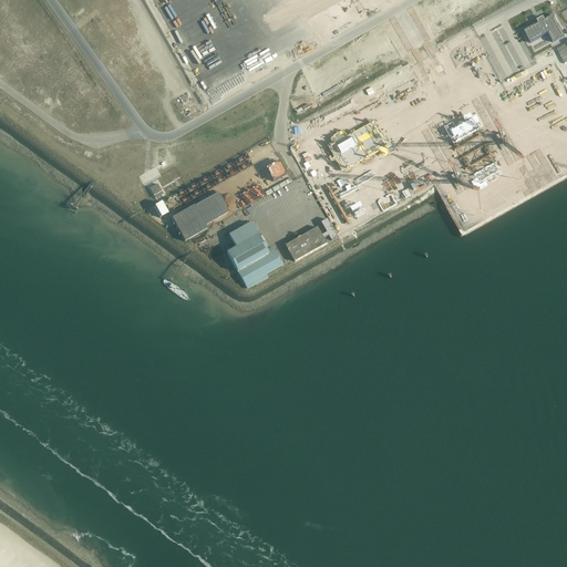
[(176,0),(148,18),(152,21),(148,23),(154,31),(204,0),(176,0)]
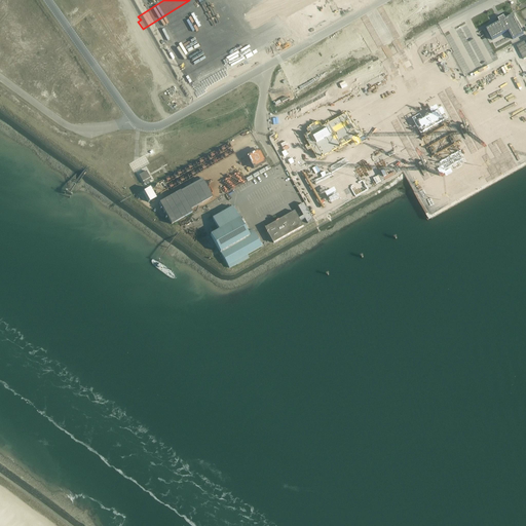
[(486,29),(485,30),(487,35),(489,35),(492,40),(508,31),(514,42),(518,40),(519,41),(525,38),(524,37),(525,36),(513,14),(504,19),(503,15),(497,19),(499,22),(496,23),(486,28),(486,29)]
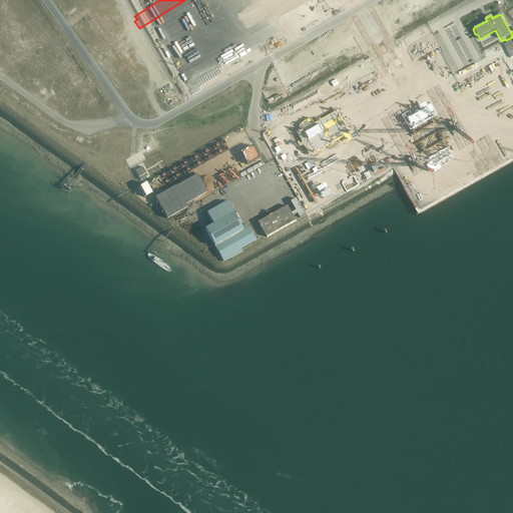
[(411,50),(398,57),(403,66),(416,58),(411,50)]
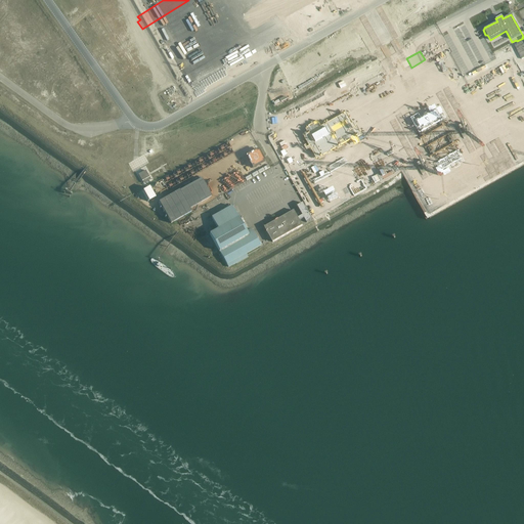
[(0,62),(0,63),(3,67),(13,58),(9,54),(0,62)]
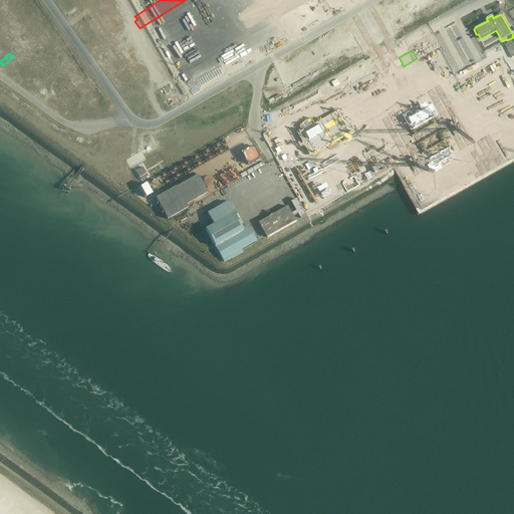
[(395,164),(413,154),(409,147),(427,137),(395,80),(359,100),(395,164)]
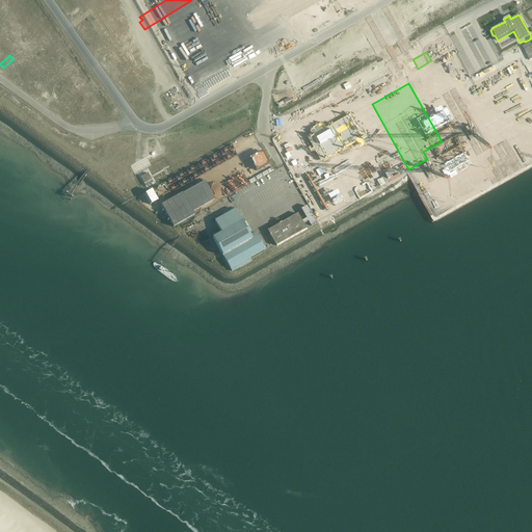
[(49,105),(55,100),(50,94),(44,98),(49,105)]
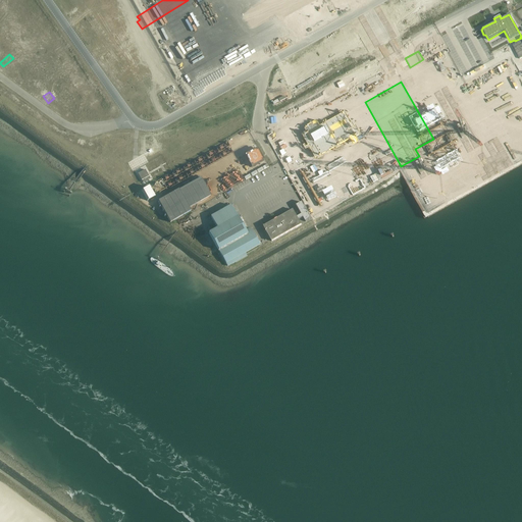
[(352,121),(356,113),(349,110),(345,117),(352,121)]
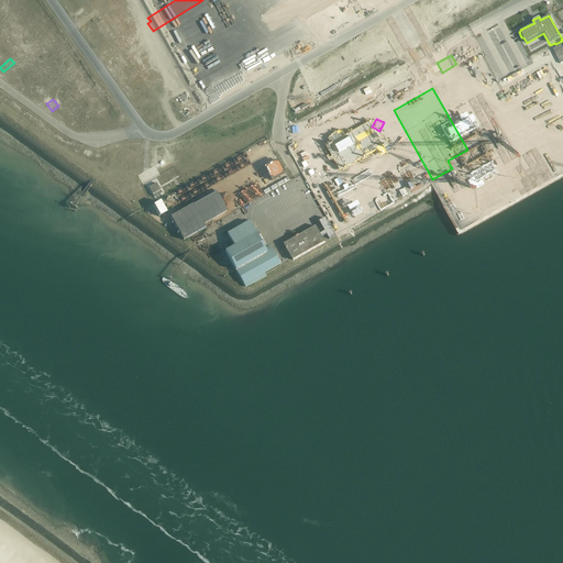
[(365,134),(357,131),(354,140),(367,145),(370,141),(364,139),(365,134)]
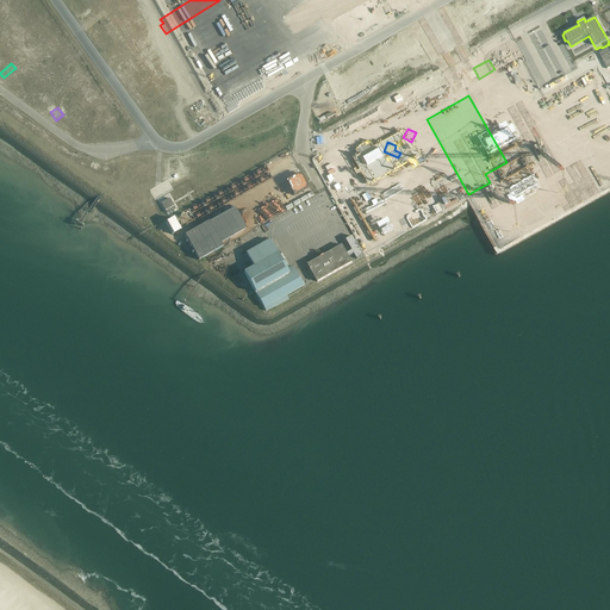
[(424,172),(408,180),(417,200),(416,200),(422,213),(440,205),(424,172)]
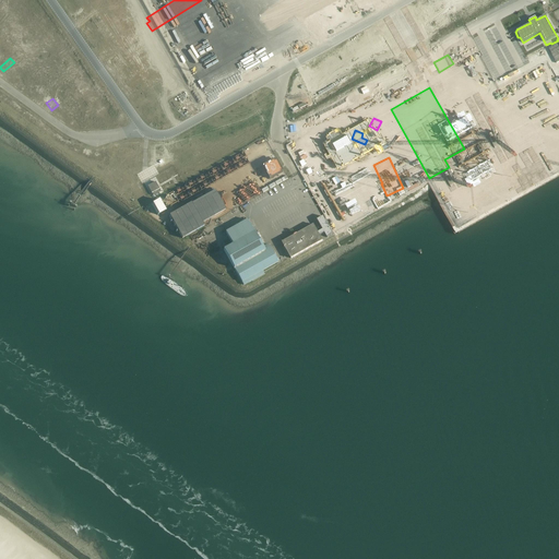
[(153,195),(161,191),(155,182),(147,186),(153,195)]
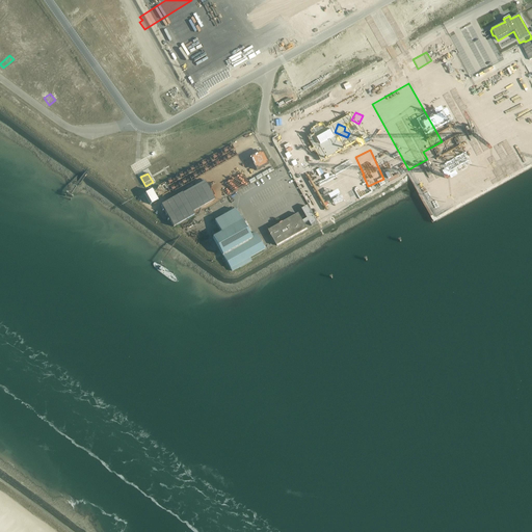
[(163,181),(156,185),(162,196),(169,192),(163,181)]
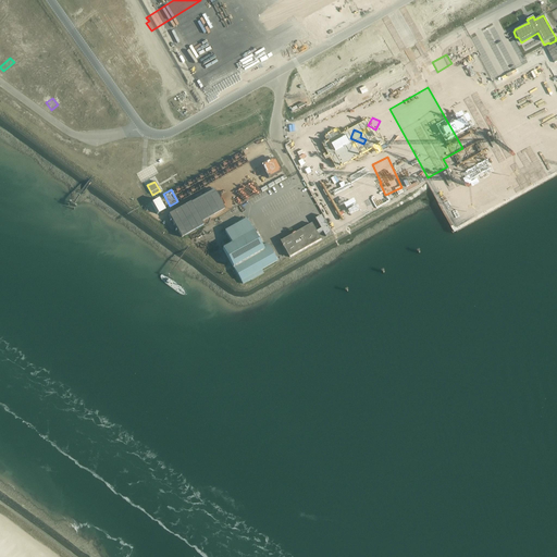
[(226,211),(218,195),(194,208),(193,205),(173,215),(186,237),(207,226),(205,223),(226,211)]
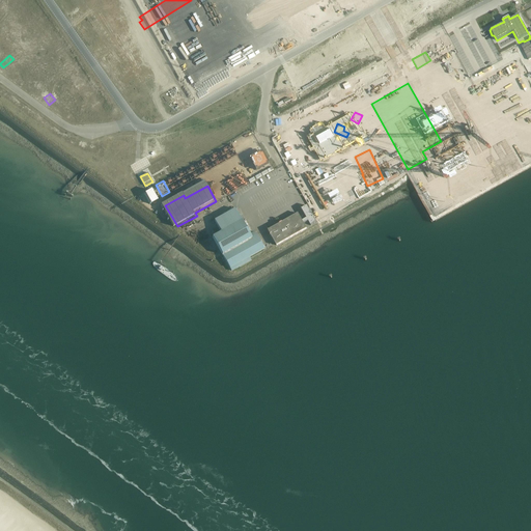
[(161,217),(166,215),(161,202),(157,204),(161,217)]
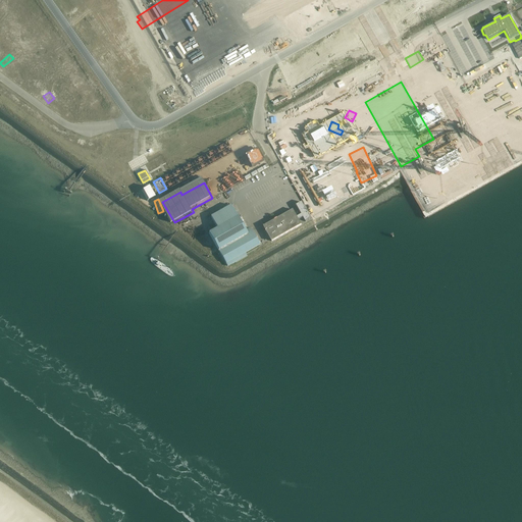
[(311,218),(302,202),(296,206),(302,215),(297,217),(293,210),(263,226),(271,242),(301,224),(299,220),(303,218),(305,222),(311,218)]
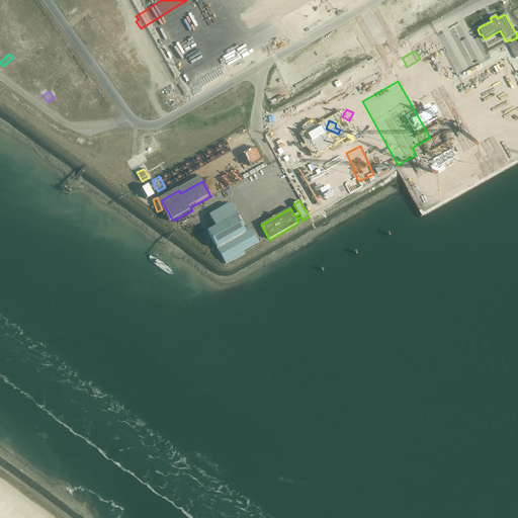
[(243,229),(229,203),(208,214),(216,227),(207,231),(226,264),(244,254),(243,251),(257,243),(248,227),(243,229)]
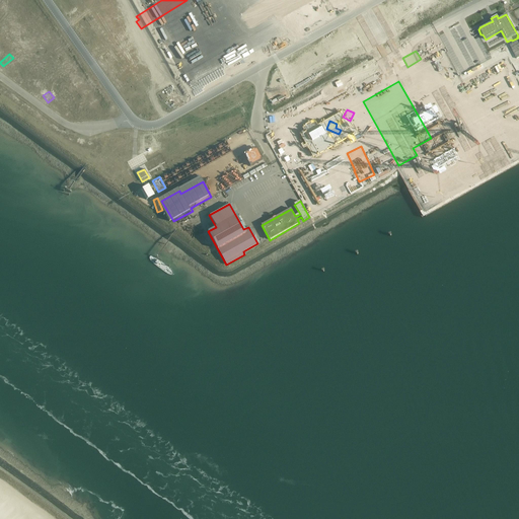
[(189,228),(192,231),(203,222),(199,218),(189,228)]
